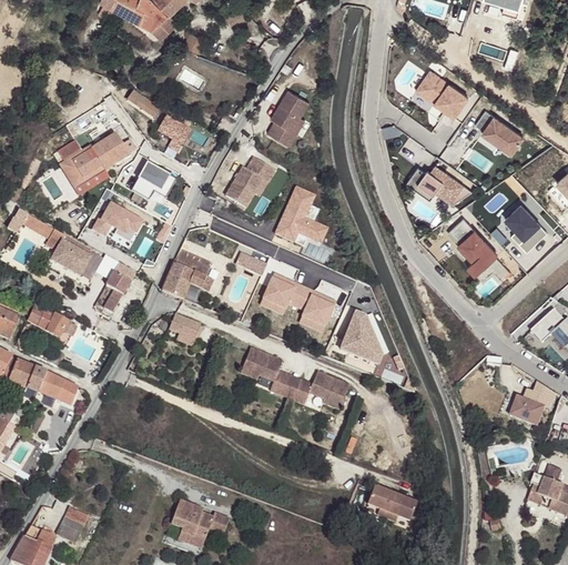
[(120,9),(139,21),(145,9),(139,4),(140,0),(103,0),(105,1),(120,9)]
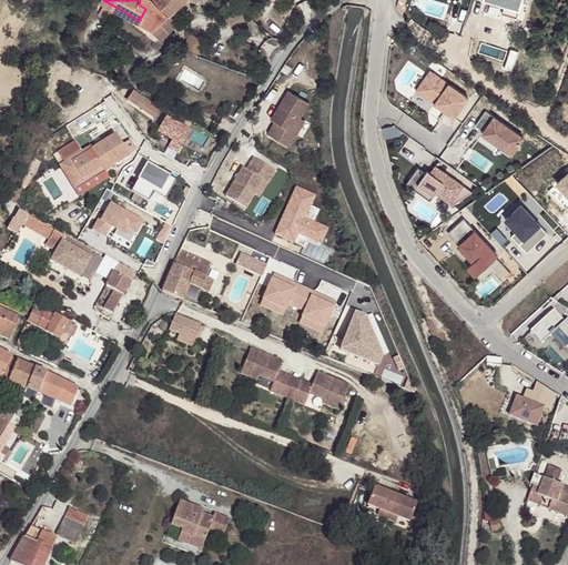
[(169,12),(156,0),(140,0),(139,4),(145,9),(139,21),(152,28),(168,13),(169,12)]
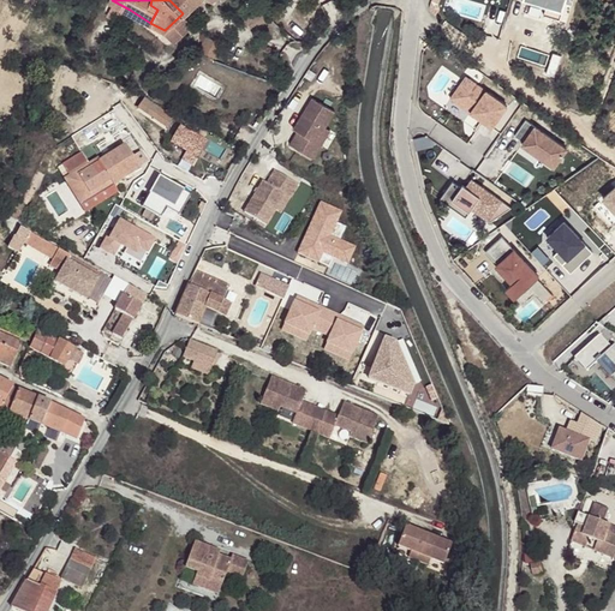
[(169,0),(183,13),(191,5),(196,0),(169,0)]
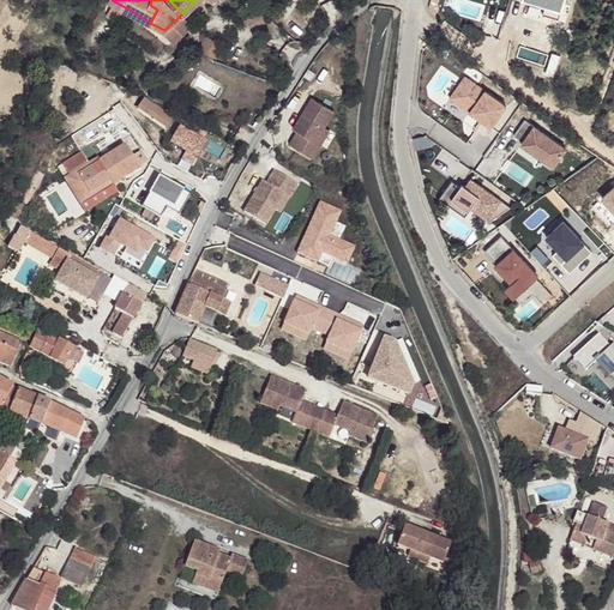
[(530,0),(542,4),(540,11),(557,16),(560,0),(530,0)]
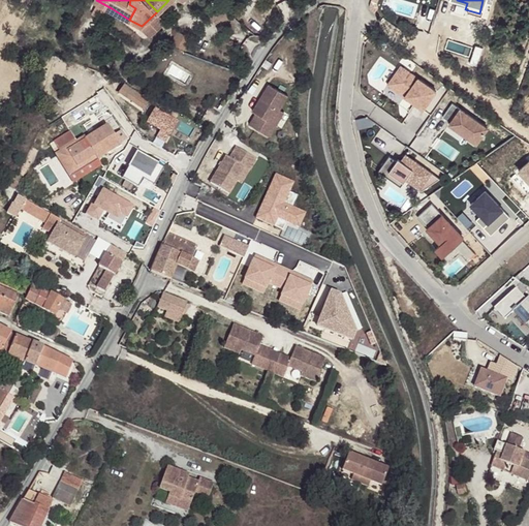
[(105,19),(112,8),(98,1),(92,10),(105,19)]
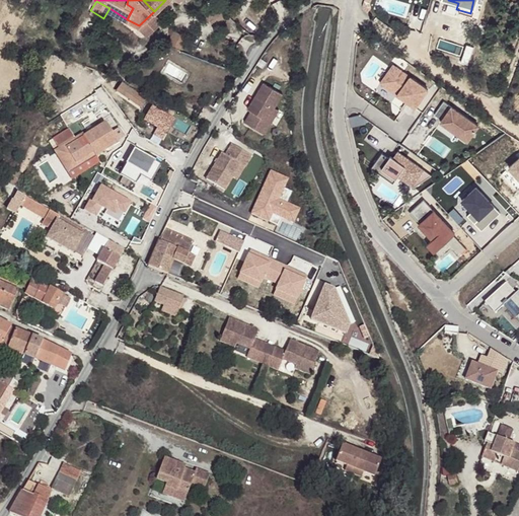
[(225,14),(214,4),(205,15),(216,24),(225,14)]
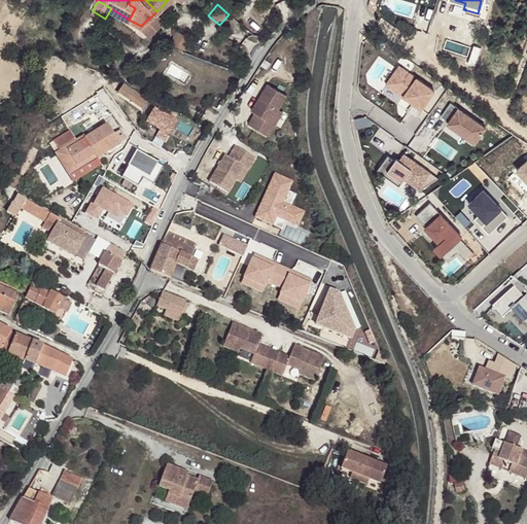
[(155,12),(141,26),(148,34),(163,20),(155,12)]
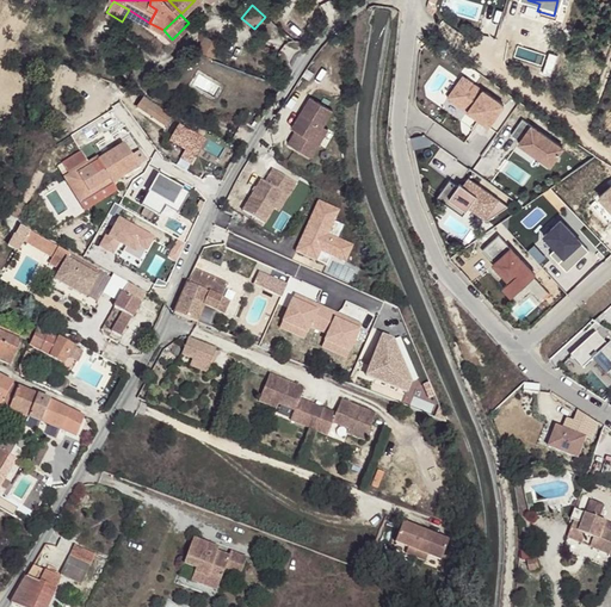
[(425,36),(420,31),(415,37),(421,42),(421,41),(430,47),(433,39),(426,35),(425,36)]
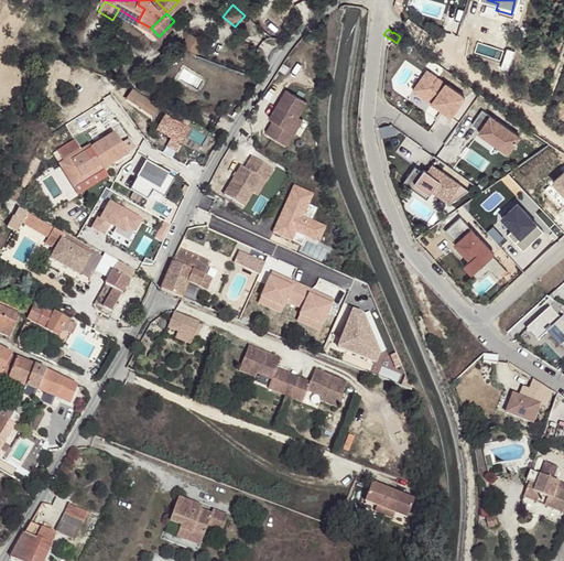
[(202,39),(187,31),(181,42),(196,51),(202,39)]
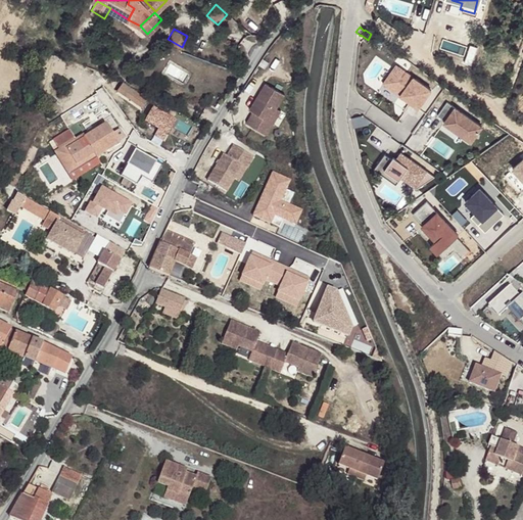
[(374,36),(371,34),(368,40),(361,35),(361,36),(360,37),(368,43),(374,36)]
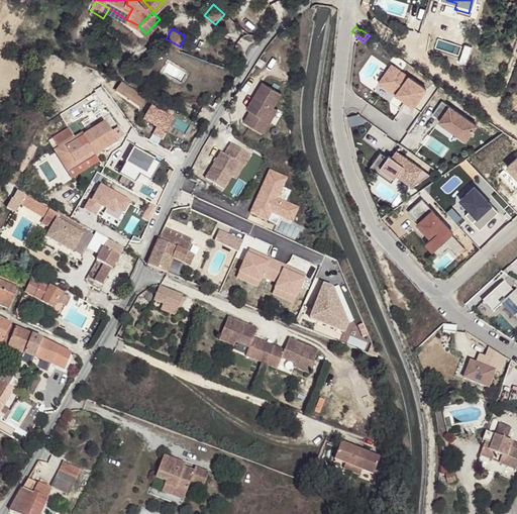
[(389,62),(376,80),(410,104),(423,87),(389,62)]
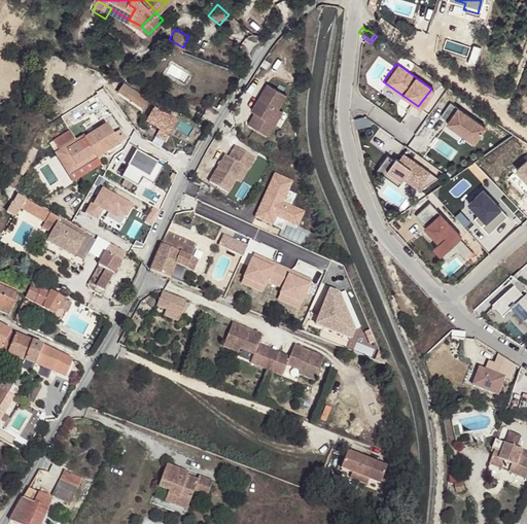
[(288,93),(269,81),(253,108),(256,110),(250,121),(271,134),(277,121),(273,119),(280,106),(288,93)]
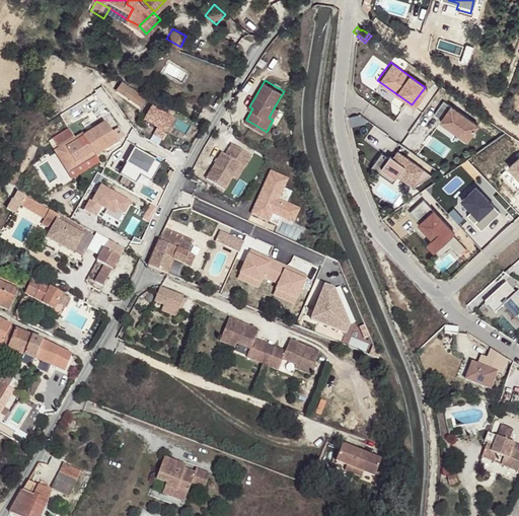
[(146,101),(121,85),(116,93),(140,111),(146,101)]
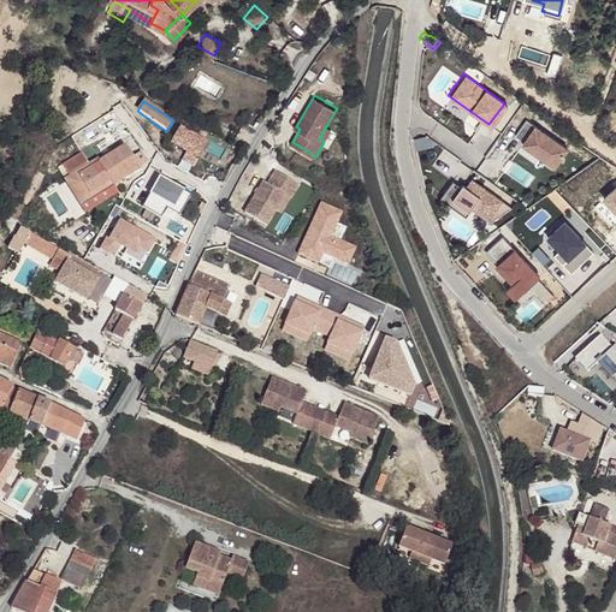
[(563,146),(522,117),(511,132),(522,141),(521,143),(550,165),(563,146)]
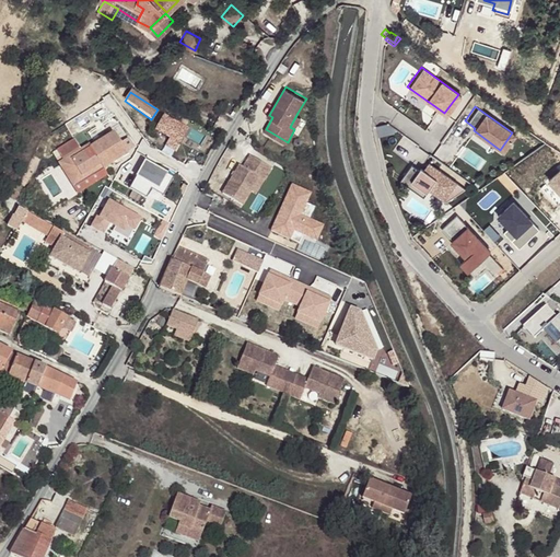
[(187,127),(162,113),(154,128),(170,136),(178,141),(187,127)]
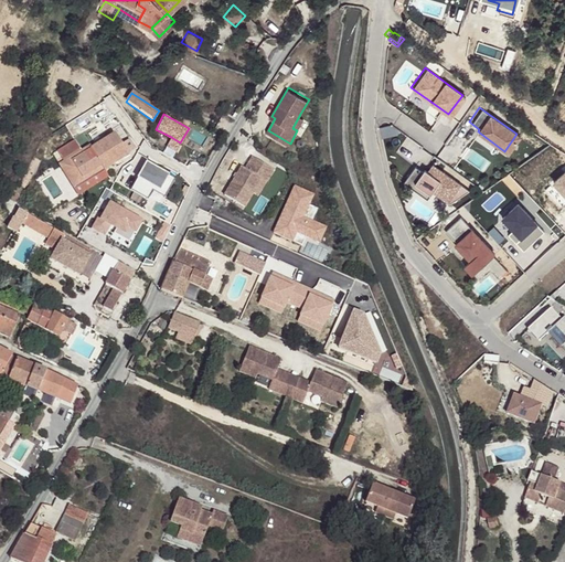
[(300,114),(292,128),(297,130),(306,117),(300,114)]
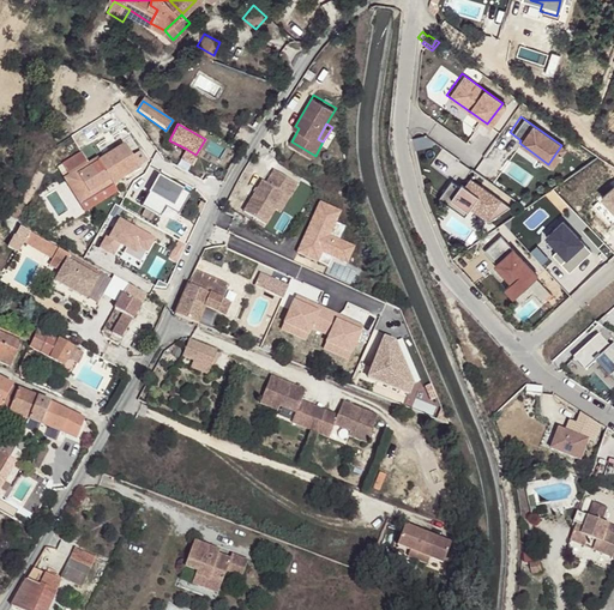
[(64,176),(70,186),(74,182),(82,193),(101,182),(108,194),(116,188),(112,181),(139,164),(124,142),(89,163),(88,161),(80,150),(61,161),(68,173),(64,176)]
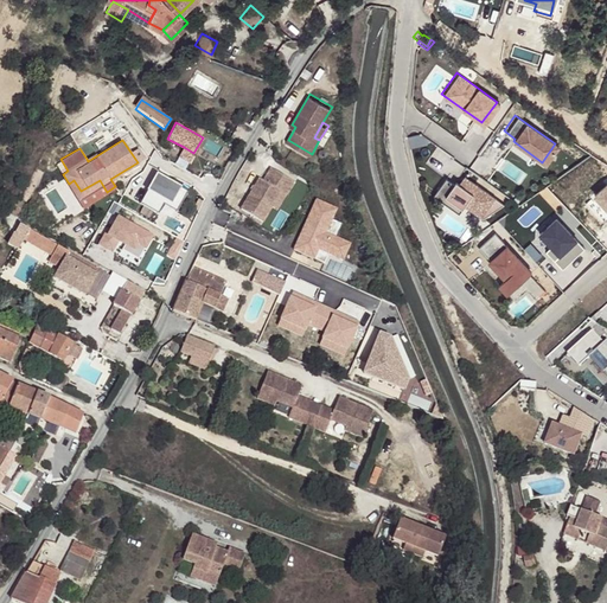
[(193,153),(184,147),(179,155),(190,161),(193,153)]
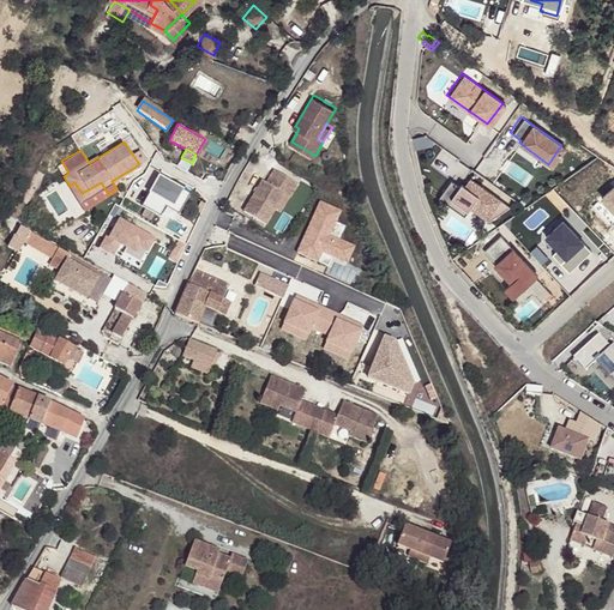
[(244,209),(266,221),(275,205),(284,191),(289,193),(296,180),(274,167),(266,179),(262,176),(244,209)]
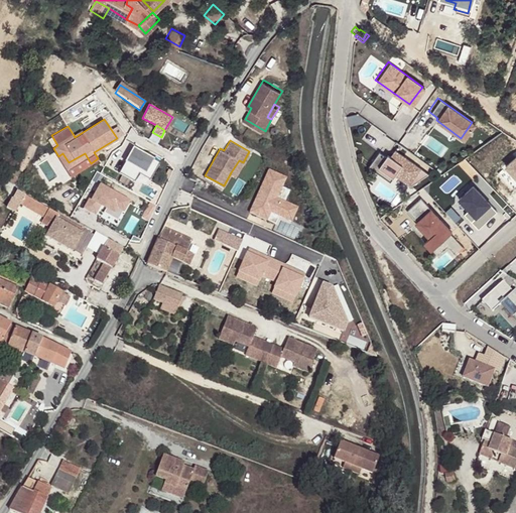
[(133,146),(119,171),(132,178),(138,168),(151,176),(160,161),(133,146)]
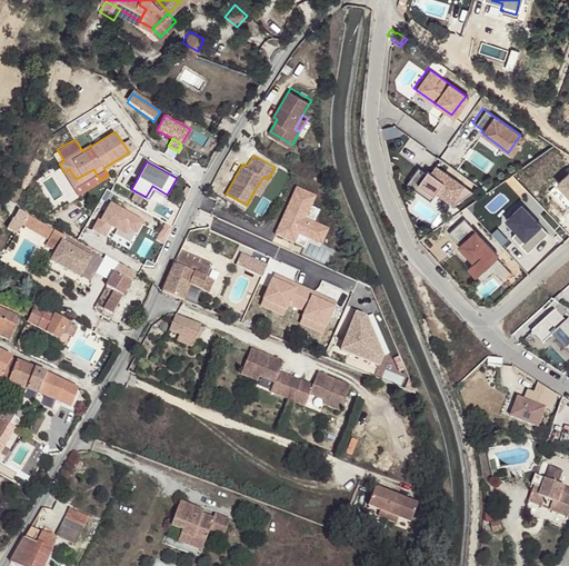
[(431,161),(426,169),(433,174),(436,170),(433,168),(437,165),(431,161)]
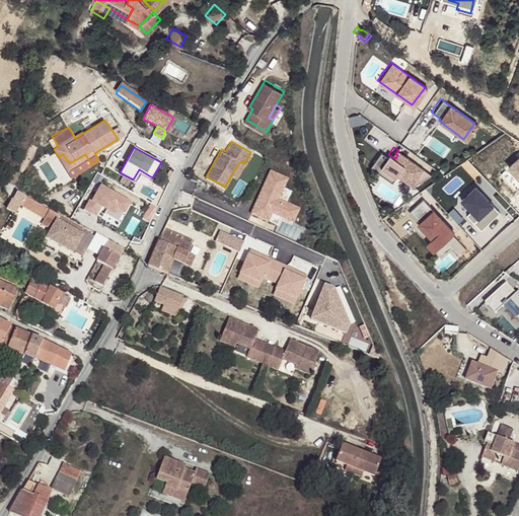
[(377,149),(367,163),(374,168),(377,164),(391,174),(393,172),(409,183),(427,171),(398,150),(395,153),(397,155),(395,158),(388,154),(386,152),(384,154),(377,149)]
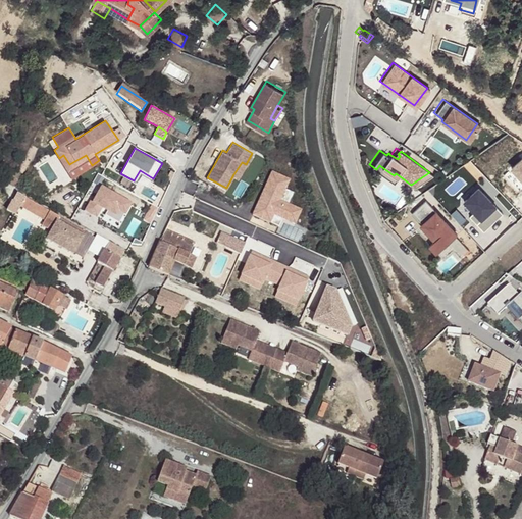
[(521,156),(519,152),(505,164),(519,182),(517,184),(521,190),(521,156)]
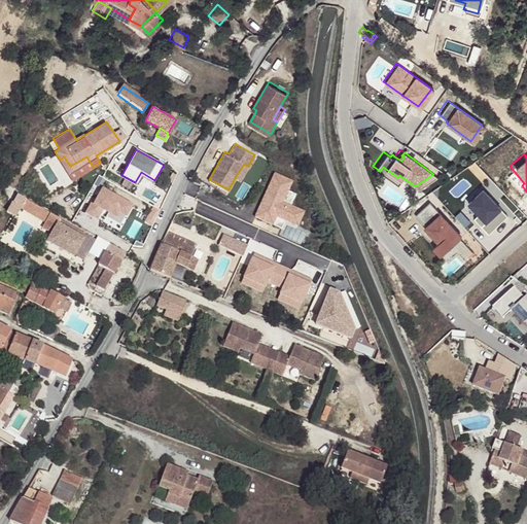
[(64,156),(60,160),(72,179),(93,167),(86,156),(70,166),(64,156)]
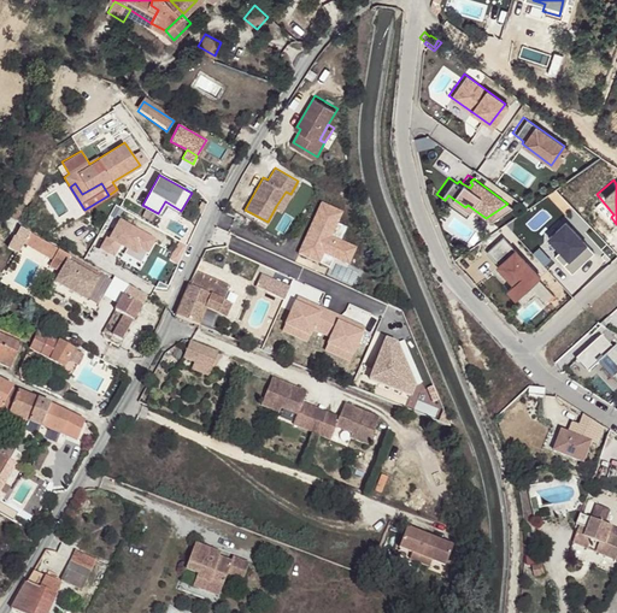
[(286,192),(276,206),(282,210),(291,194),(286,192)]
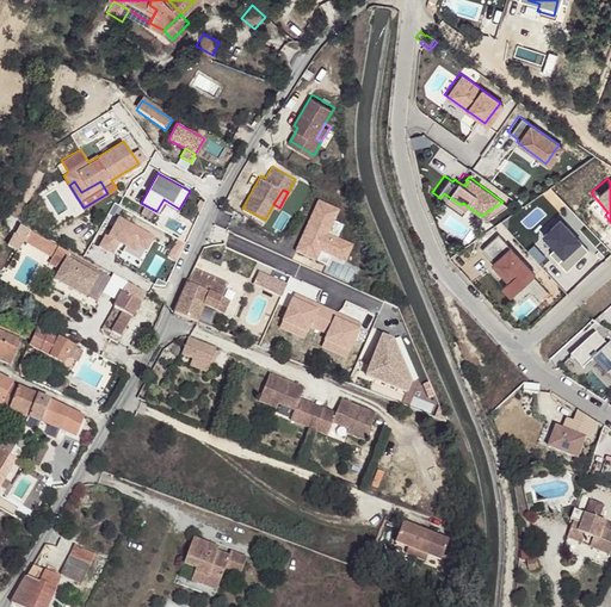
[(444,193),(440,198),(457,211),(461,205),(444,193)]
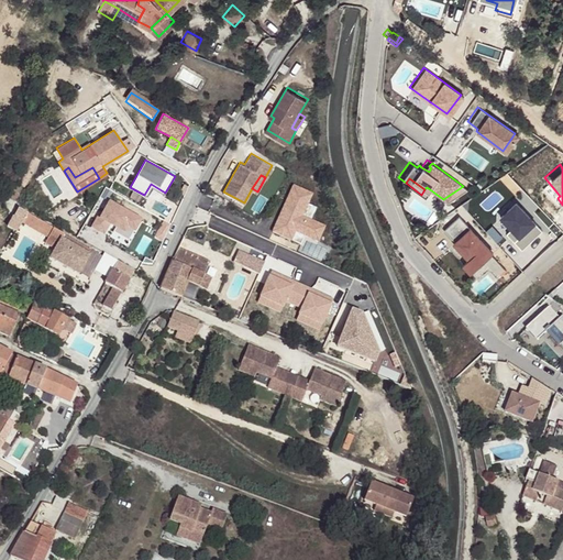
[(24,188),(17,183),(9,194),(17,199),(24,188)]
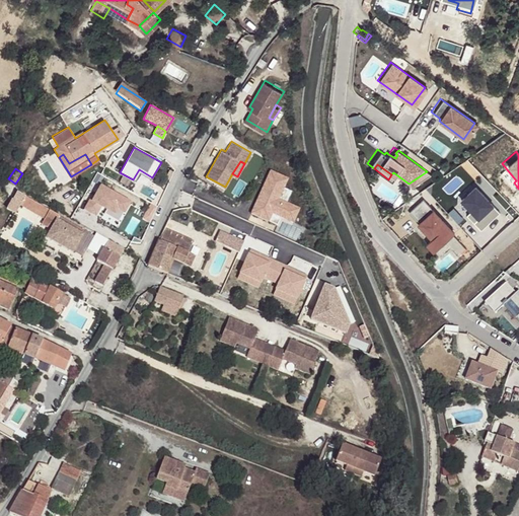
[(281,215),(293,220),(299,207),(287,201),(292,190),(284,186),(288,176),(271,169),(263,187),(265,188),(262,195),(260,194),(251,212),(267,219),(270,210),(281,215)]
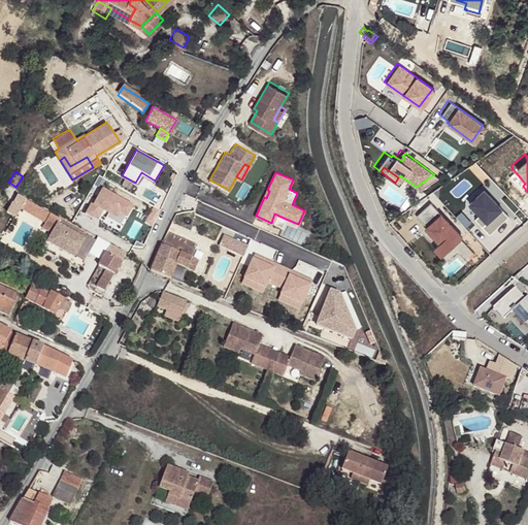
[(481,187),(466,200),(475,211),(471,217),(486,231),(504,214),(481,187)]
